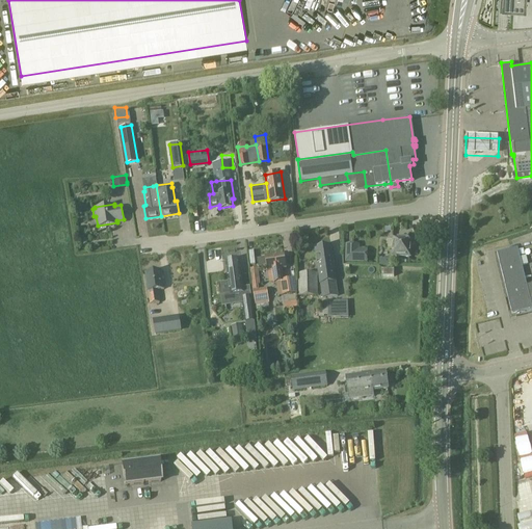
[(387,237),(386,246),(392,246),(392,255),(410,255),(410,245),(415,242),(406,233),(402,236),(393,236),(393,237),(387,237)]
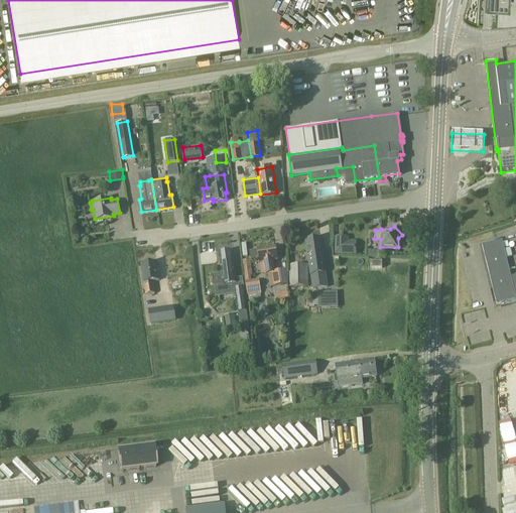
[(326,270),(325,260),(320,236),(305,239),(310,272),(311,283),(327,283),(326,270)]
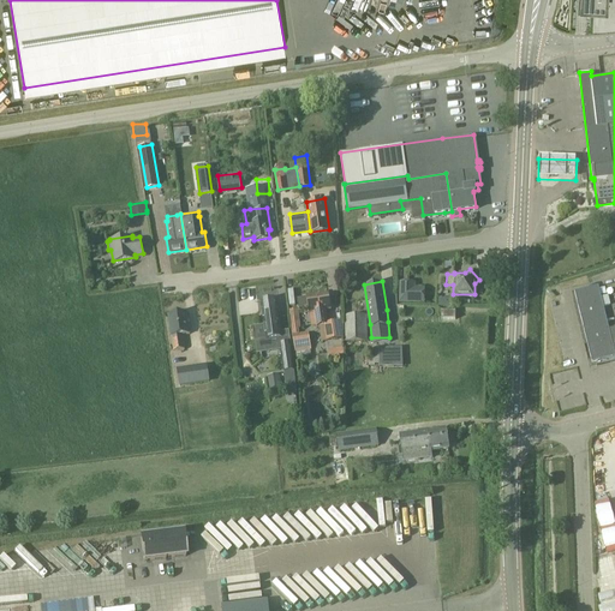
[(408,281),(400,281),(400,300),(424,300),(424,292),(408,292),(408,281)]
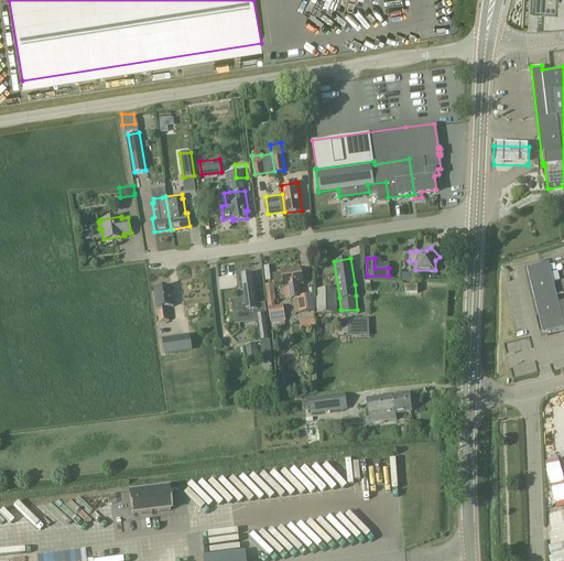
[(543,333),(563,327),(563,259),(528,269),(543,333)]
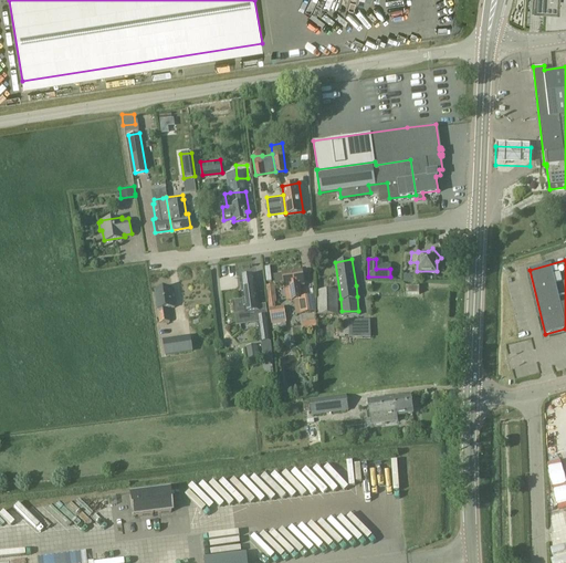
[(303,295),(301,284),(305,283),(303,268),(300,268),(299,267),(294,267),(293,269),(282,271),(273,272),(274,280),(283,279),(285,299),(296,298),(299,312),(316,310),(315,293),(303,295)]
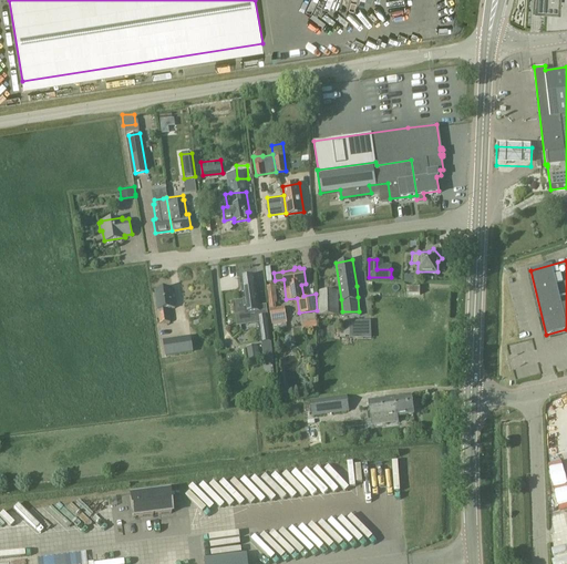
[(255,274),(240,276),(245,311),(259,309),(255,274)]
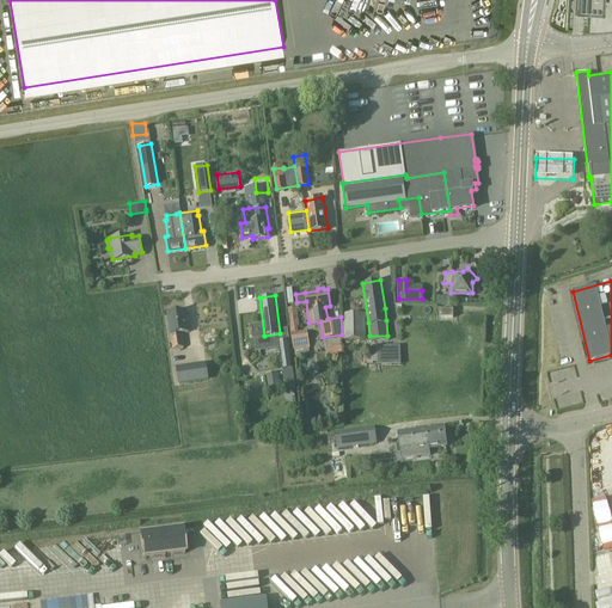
[(297,306),(287,307),(289,325),(299,324),(297,306)]
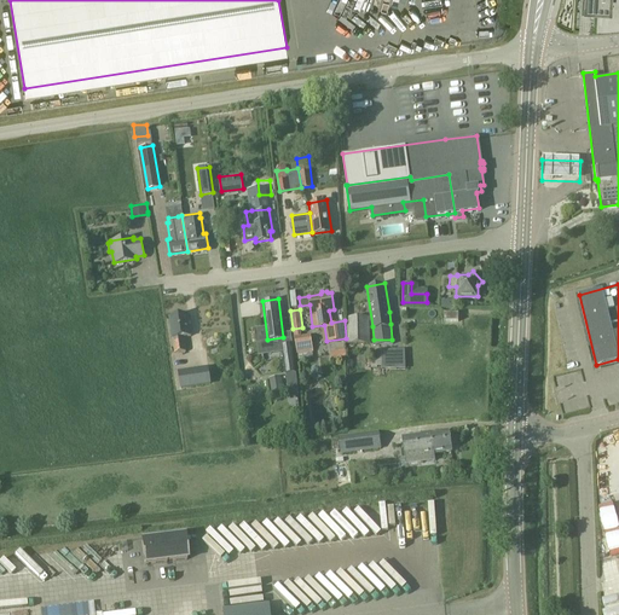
[(187,312),(169,314),(174,350),(186,349),(184,335),(191,334),(187,312)]
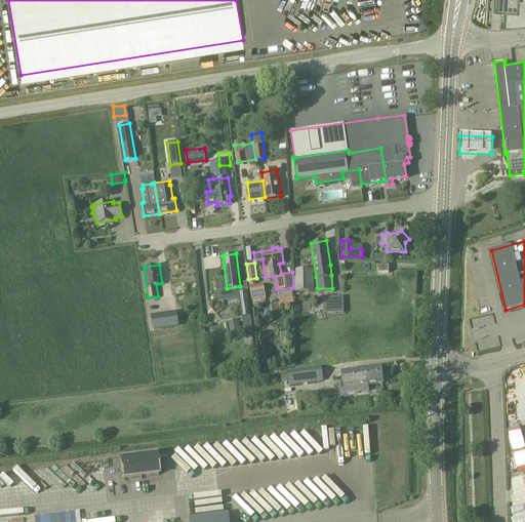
[(294,290),(314,289),(313,267),(294,268),(294,290)]
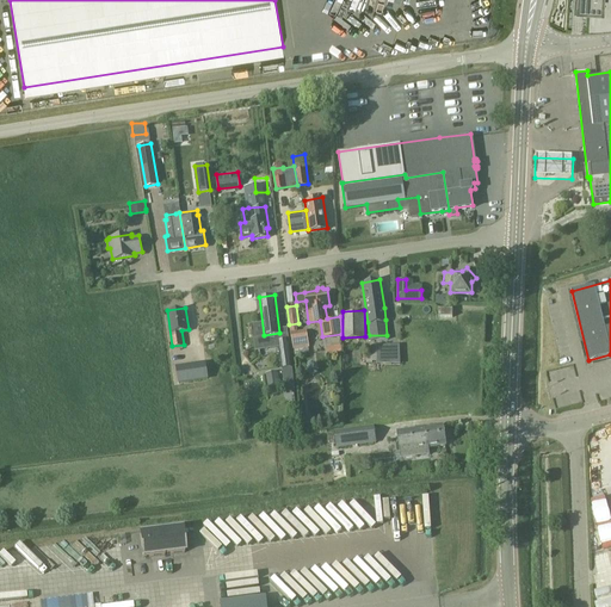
[(307,328),(291,330),(294,346),(308,345),(307,328)]
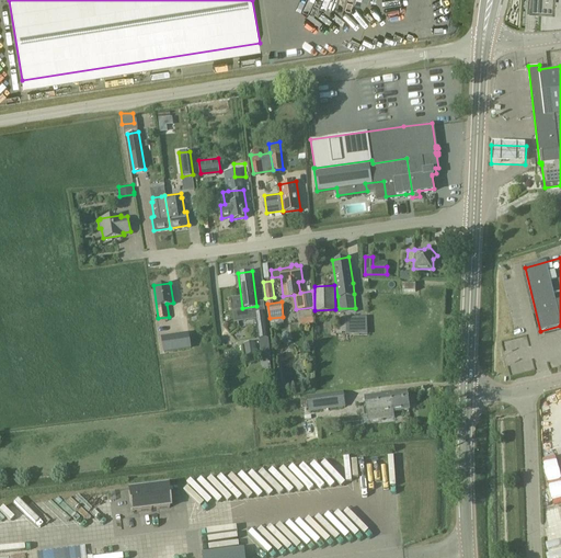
[(270,338),(265,312),(256,314),(260,339),(270,338)]
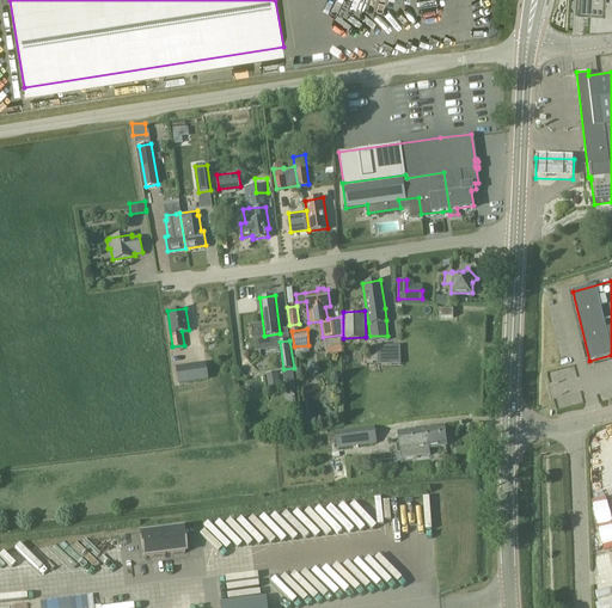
[(342,355),(342,344),(330,345),(331,355),(342,355)]
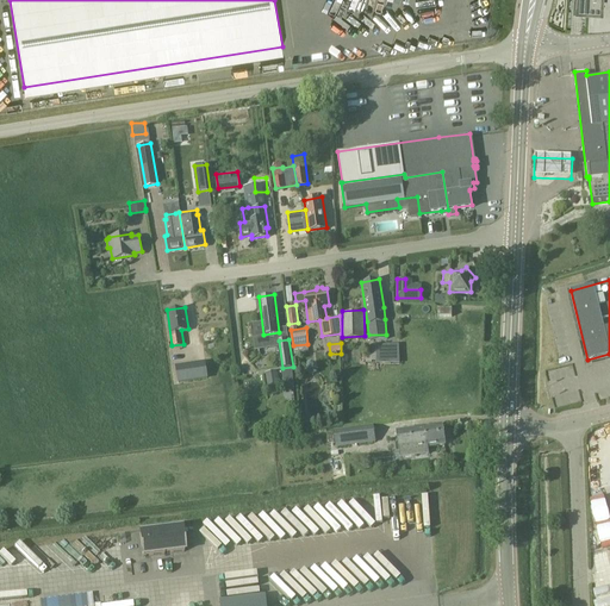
[(377,361),(377,343),(366,343),(366,361),(377,361)]
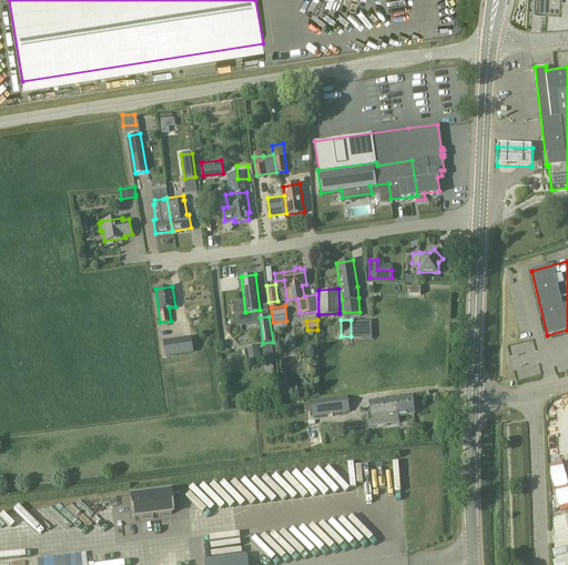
[(191,335),(164,340),(165,354),(193,350),(191,335)]
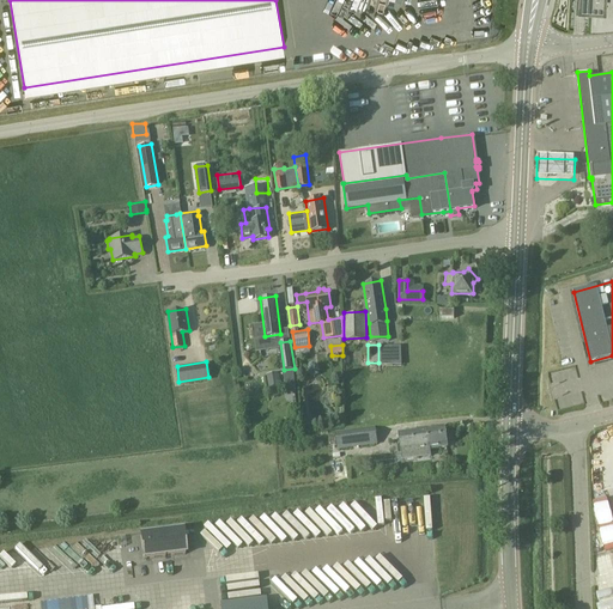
[(278,371),(268,372),(272,393),(281,391),(278,371)]
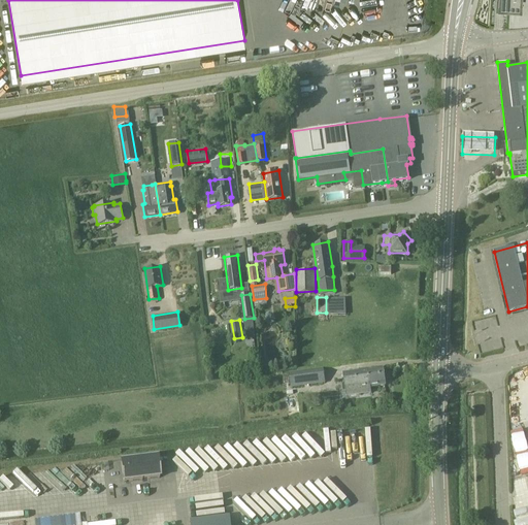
[(359,387),(385,383),(383,366),(343,371),(345,388),(347,388),(348,394),(359,393),(359,387)]
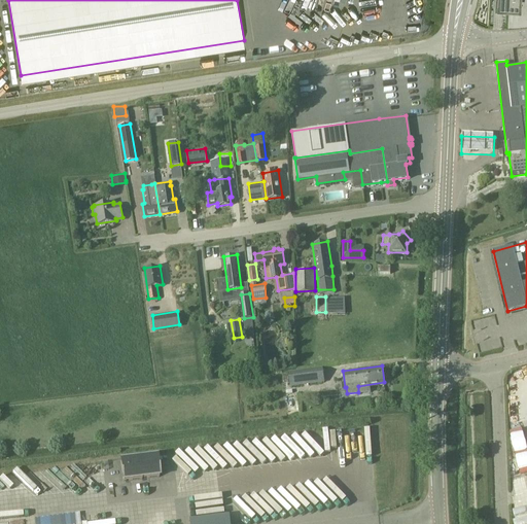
[(308,369),(289,371),(290,383),(309,381),(323,379),(322,367),(308,369)]
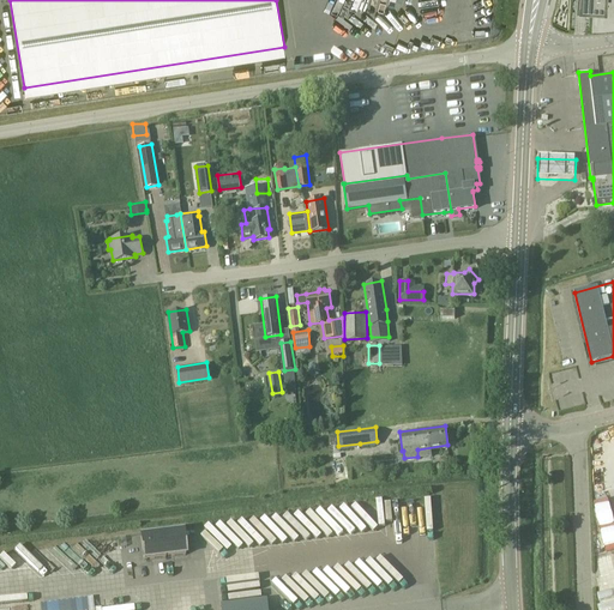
[(140,533),(143,557),(185,551),(182,529),(140,533)]
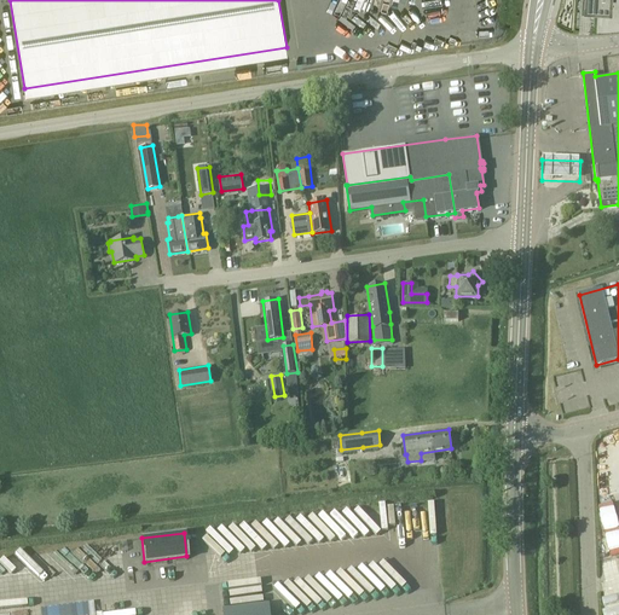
[(271,614),(270,602),(223,608),(223,614),(271,614)]
